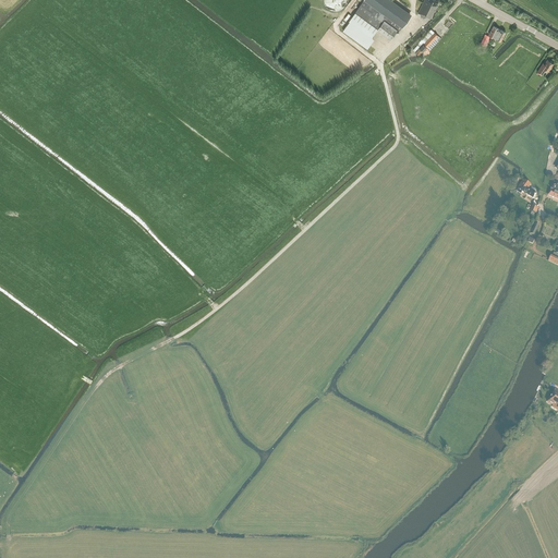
[(330,10),(337,10),(342,5),(343,0),(322,0),(323,1),(325,7),(330,10)]
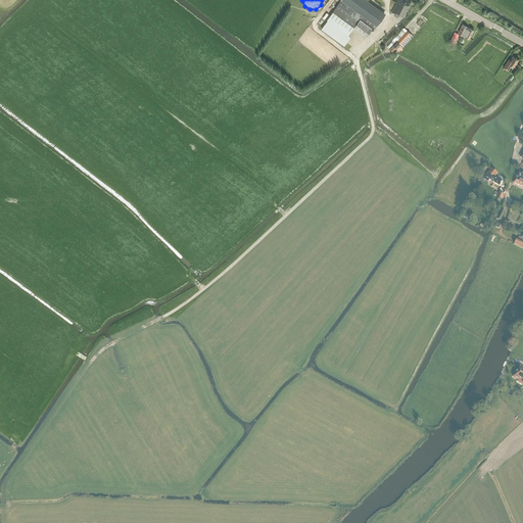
[(341,0),(337,6),(327,19),(328,20),(324,27),(346,43),(351,37),(348,36),(351,31),(362,38),(364,35),(367,37),(373,30),(374,30),(382,18),(357,0),(341,0)]
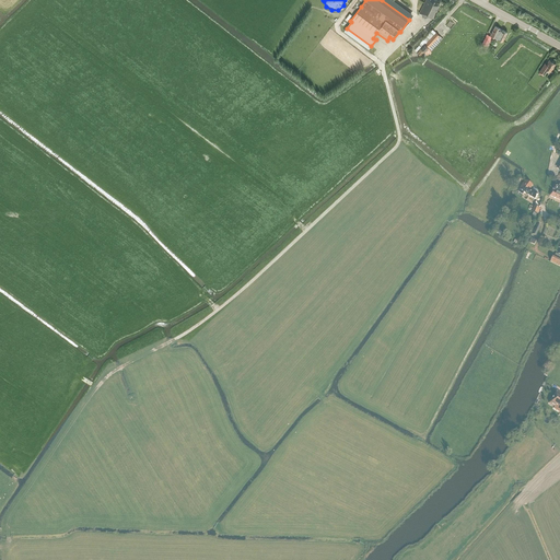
[(438,6),(440,0),(426,0),(419,13),(428,18),(428,16),(432,19),(439,6),(438,6)]
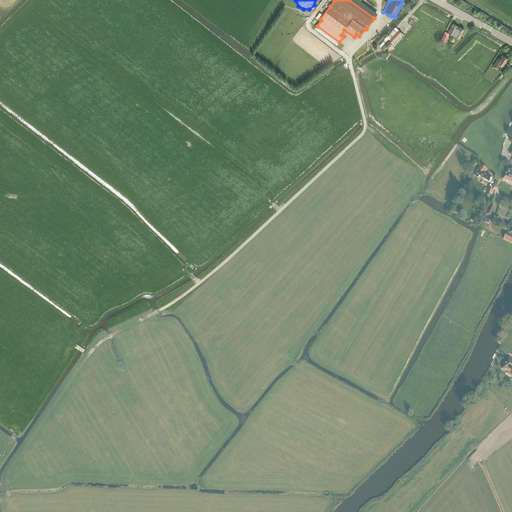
[(449,32),(452,34),(460,38),(464,29),(453,24),(449,32)]
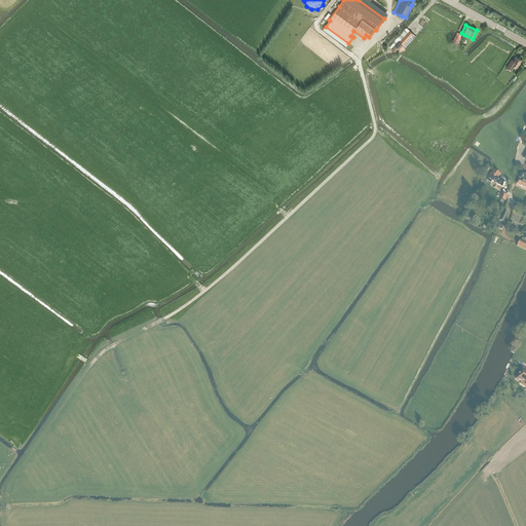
[(416,36),(410,31),(407,28),(396,40),(399,42),(392,49),(395,52),(399,48),(402,51),(416,36)]
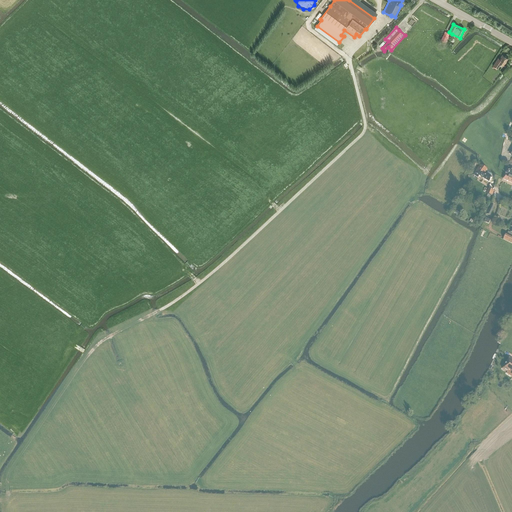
[(508,58),(503,55),(500,59),(498,58),(493,66),(497,69),(500,63),(503,65),(508,58)]
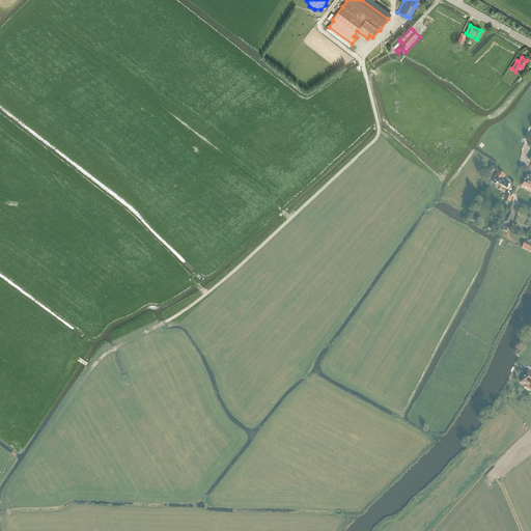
[(530,71),(527,67),(521,76),(525,78),(530,71)]
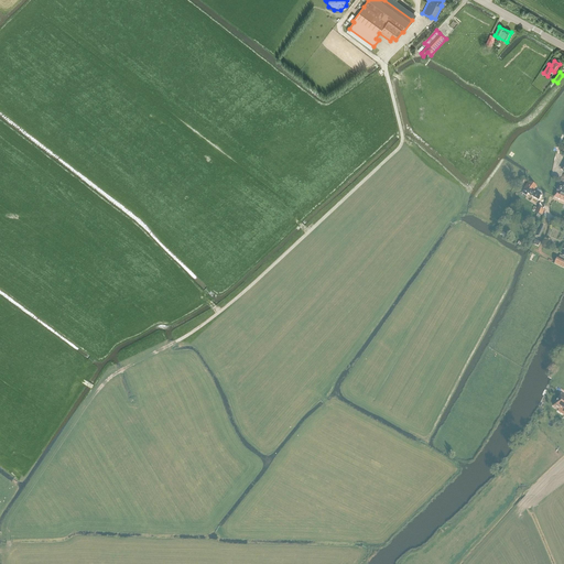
[(529,182),(522,191),(523,192),(522,193),(527,196),(528,194),(539,202),(542,196),(534,191),(537,187),(529,182)]
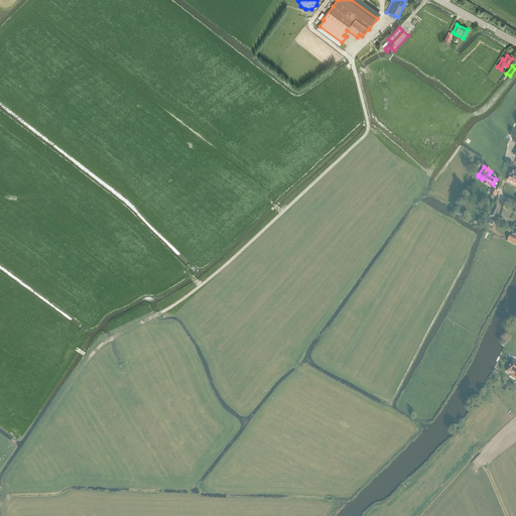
[(515,177),(515,178),(515,177),(515,178),(509,175),(507,180),(515,184),(515,177)]
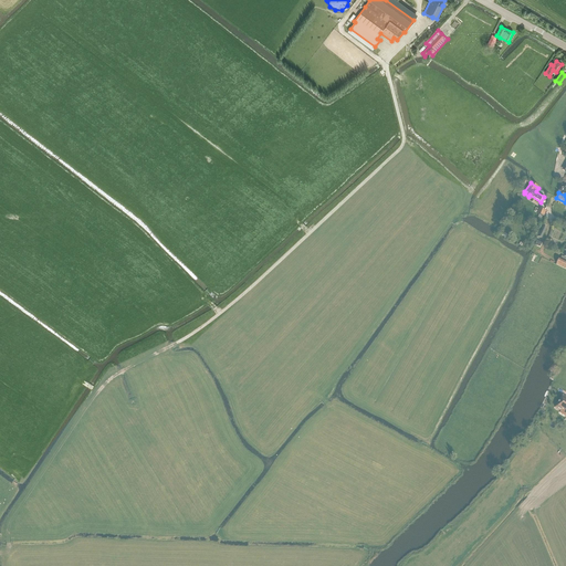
[(565,270),(565,259),(562,257),(559,260),(556,265),(565,270)]
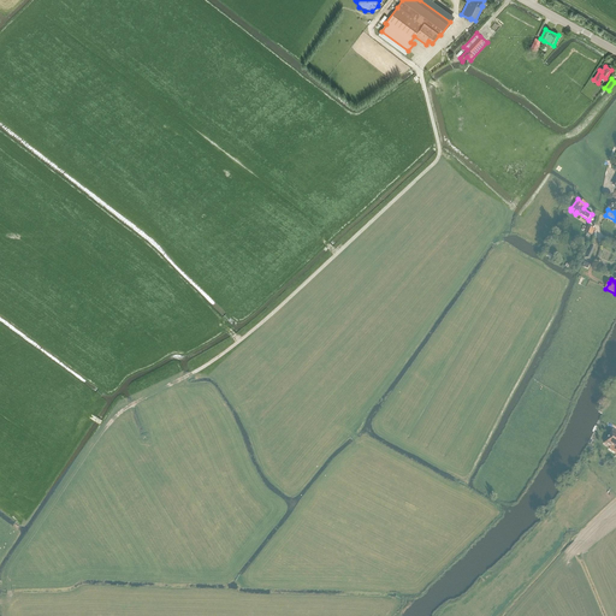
[(615,432),(614,431),(604,444),(610,449),(610,450),(615,454),(615,432)]
